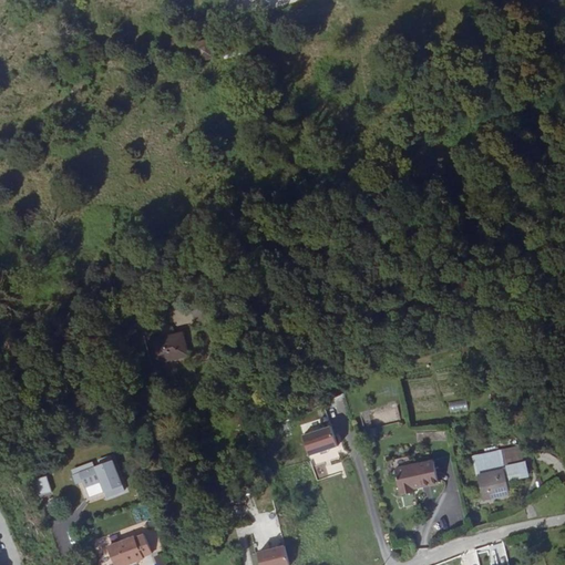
[(224,57),(240,51),(237,38),(219,42),(224,57)]
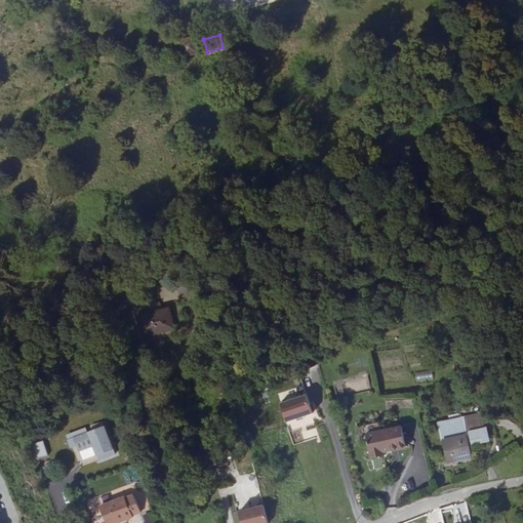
[(186,39),(189,53),(196,52),(192,37),(186,39)]
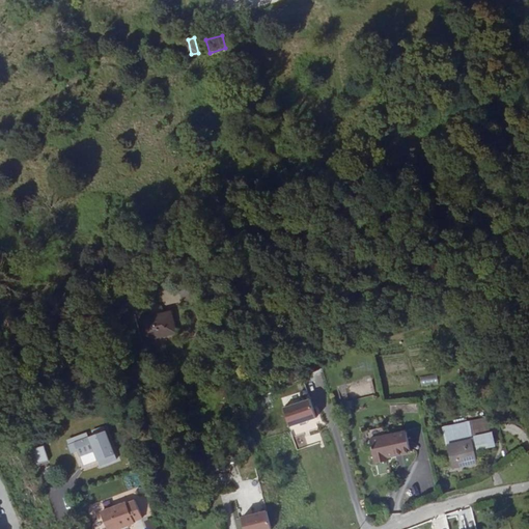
[(185,56),(191,54),(188,39),(179,40),(185,56)]
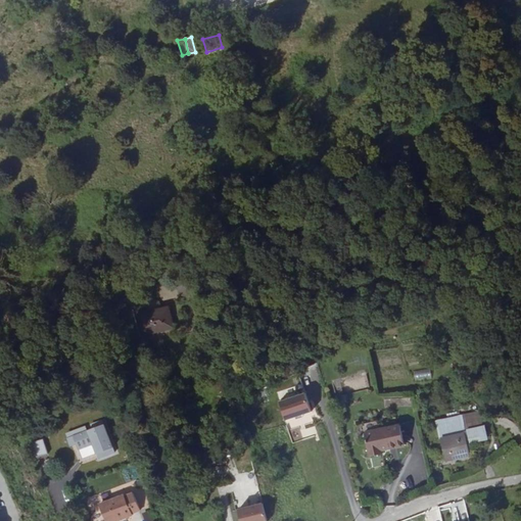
[(134,308),(135,312),(156,306),(155,301),(134,308)]
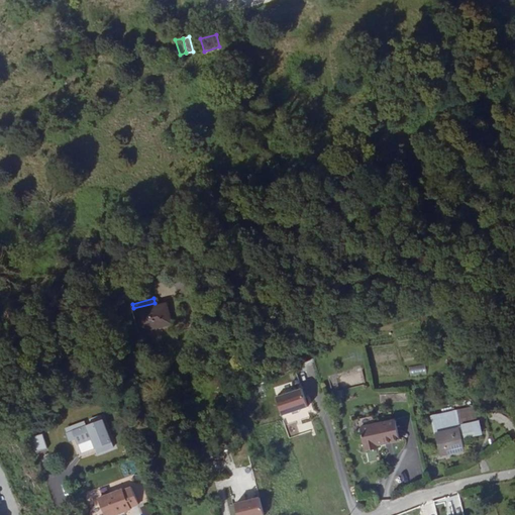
[(155,303),(133,308),(138,329),(169,321),(164,301),(155,303)]
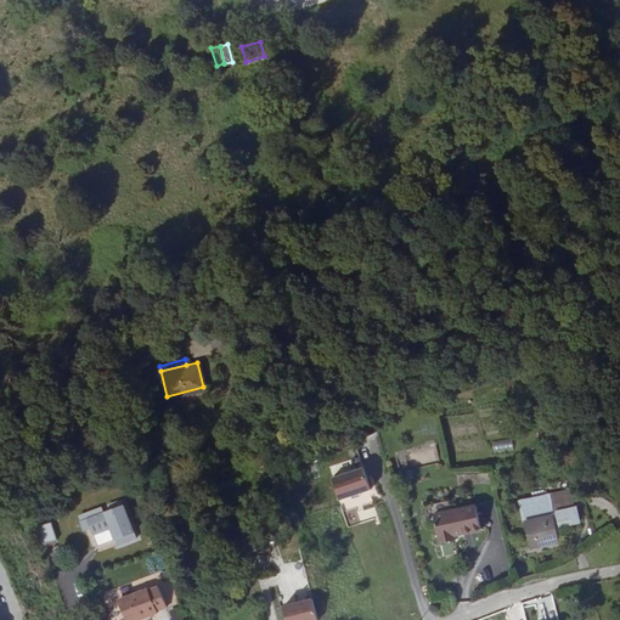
[(490,450),(511,446),(509,437),(489,439),(490,450)]
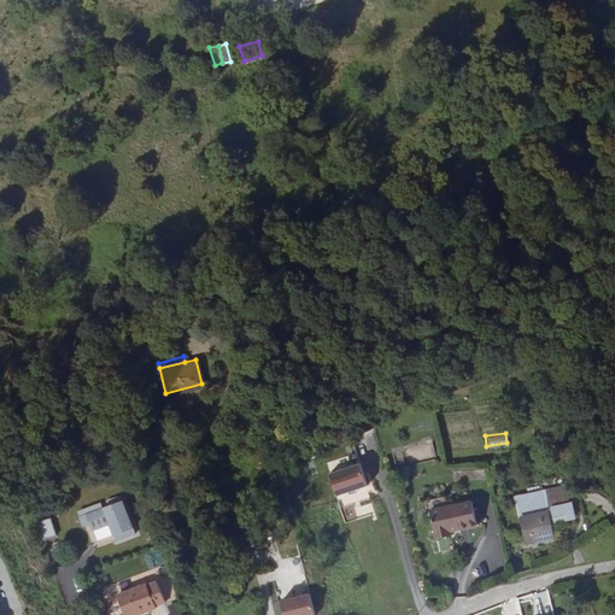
[(358,462),(328,473),(335,496),(367,486),(358,462)]
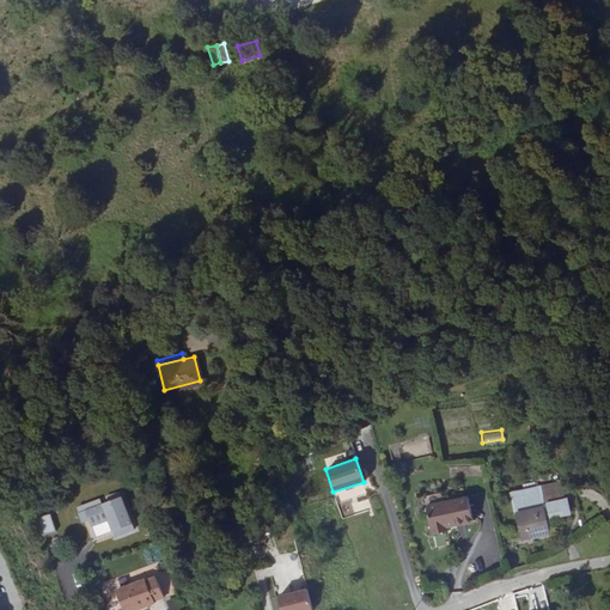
[(120,495),(101,504),(111,531),(132,524),(120,495)]
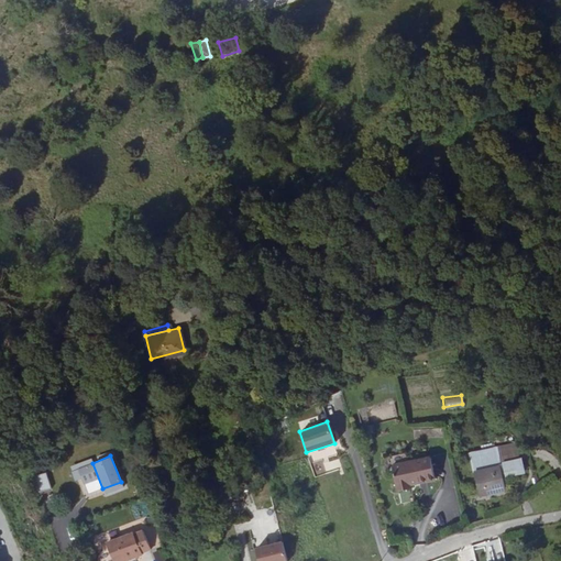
[(430,457),(398,462),(405,487),(409,486),(408,482),(433,477),(430,457)]
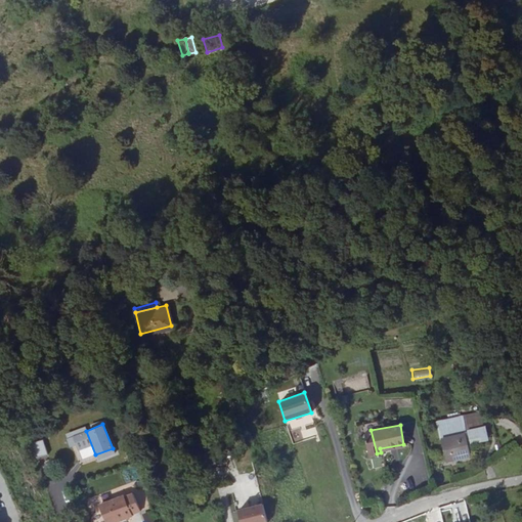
[(377,453),(371,430),(364,431),(368,454),(377,453)]
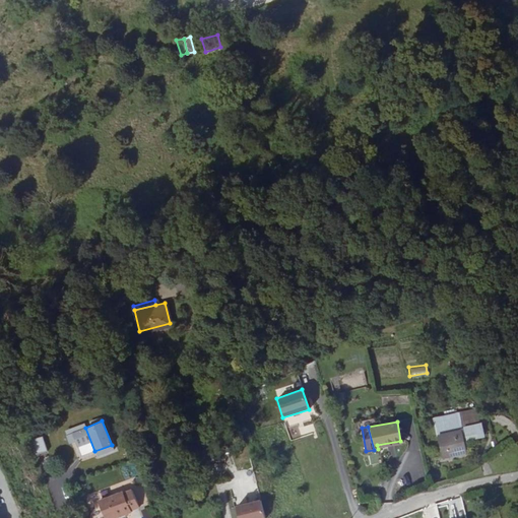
[(436,433),(440,453),(464,449),(460,429),(460,428),(436,433)]
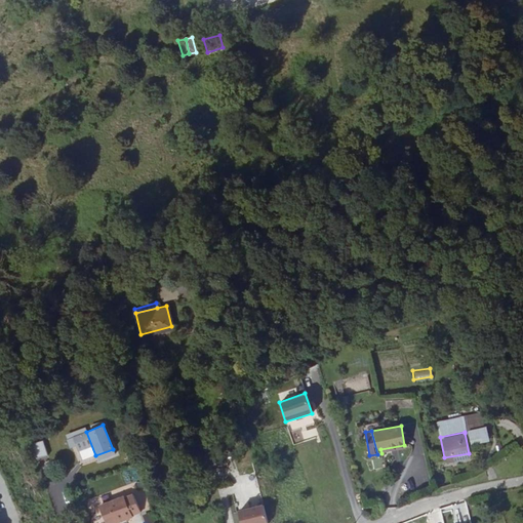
[(97,504),(105,522),(109,522),(130,515),(130,513),(137,511),(131,493),(123,496),(122,494),(97,504)]
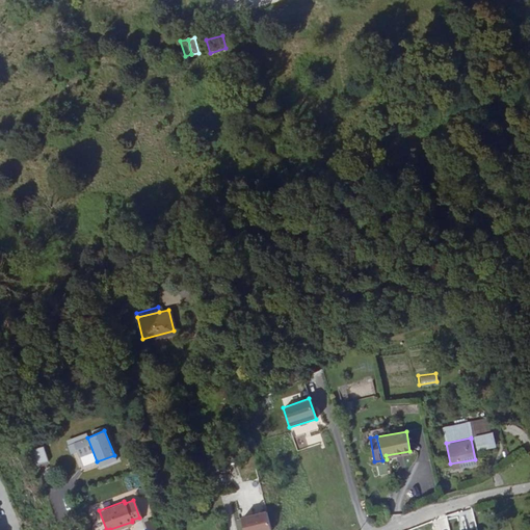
[(270,529),(266,510),(240,517),(243,529),(270,529)]
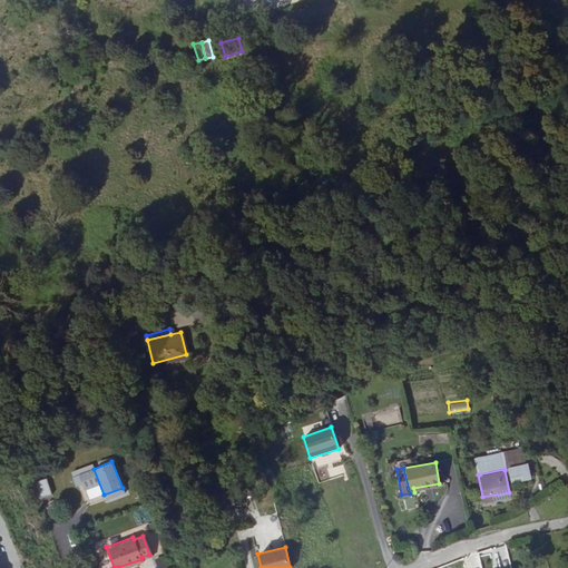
[(162,554),(154,557),(157,567),(166,566),(162,554)]
